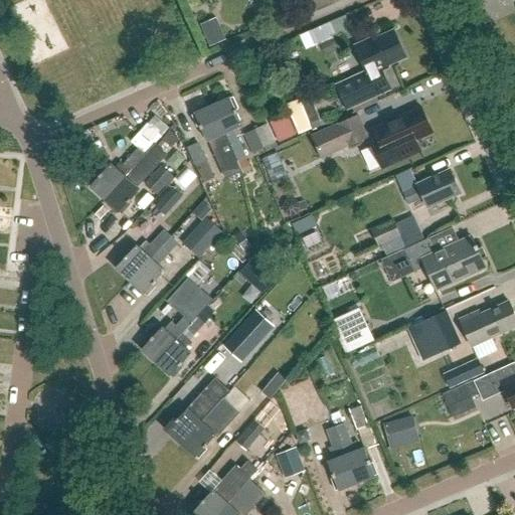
[(336,0),(311,0),(316,9),(336,0)]
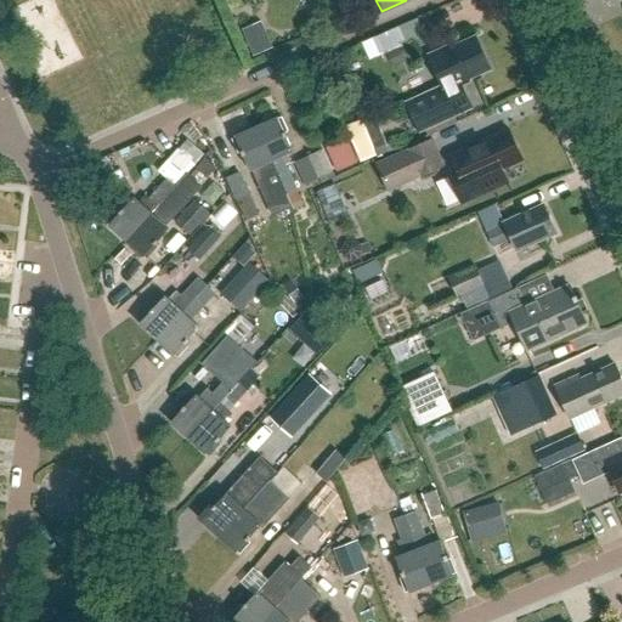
[(407,45),(400,27),(362,44),(366,51),(371,61),(407,45)]
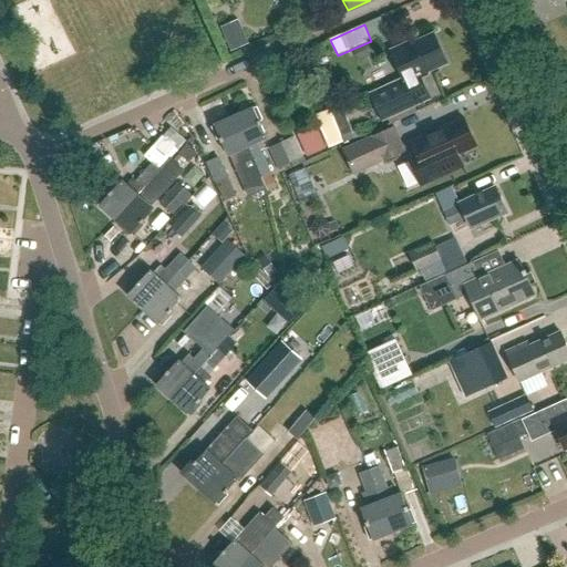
[(381,120),(429,99),(420,79),(429,75),(428,73),(446,64),(433,34),(414,43),(413,41),(390,51),(403,79),(370,94),(381,120)]
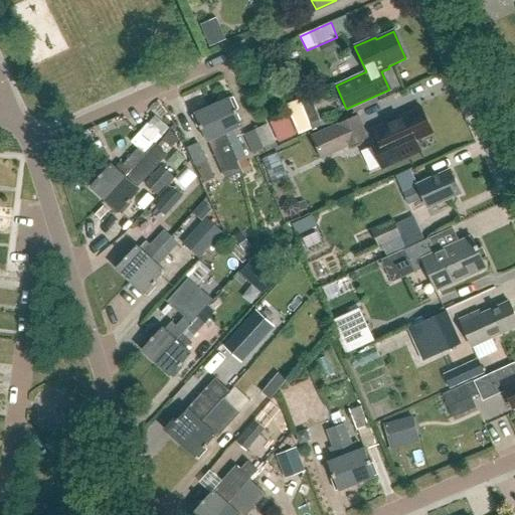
[(230,98),(212,106),(234,154),(237,161),(245,158),(242,150),(236,137),(240,135),(237,129),(242,126),(237,114),(238,114),(236,110),(238,109),(233,98),(230,100),(230,98)]
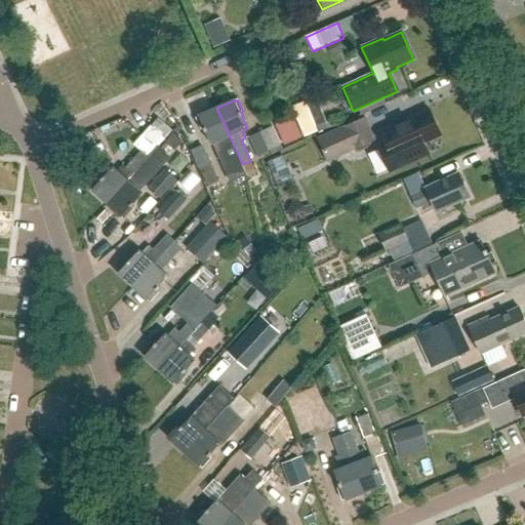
[(318,99),(307,105),(316,127),(327,123),(318,99)]
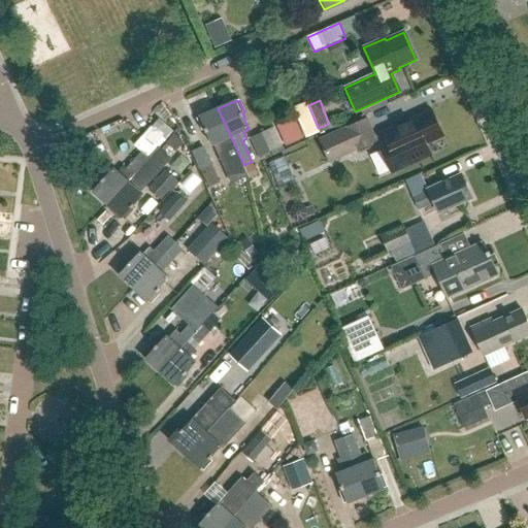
[(306,102),(294,108),(306,138),(319,132),(306,102)]
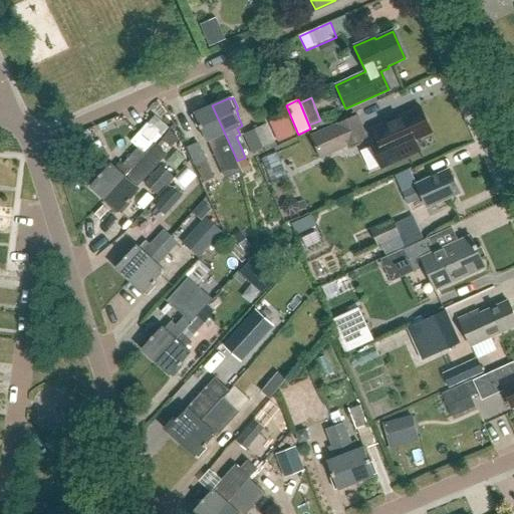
[(196,114),(193,115),(198,126),(200,125),(201,130),(202,130),(208,142),(210,141),(227,179),(241,173),(236,162),(237,161),(234,154),(212,105),(195,113),(196,114)]
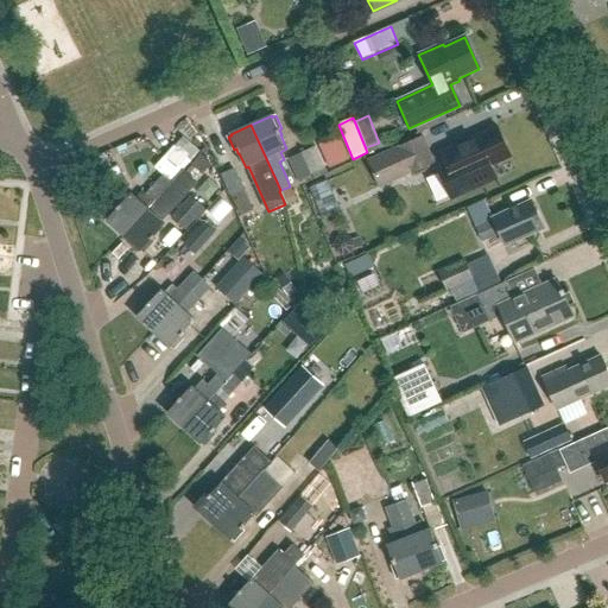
[(449,200),(495,179),(489,166),(510,158),(496,127),(438,152),(444,165),(436,169),(449,200)]
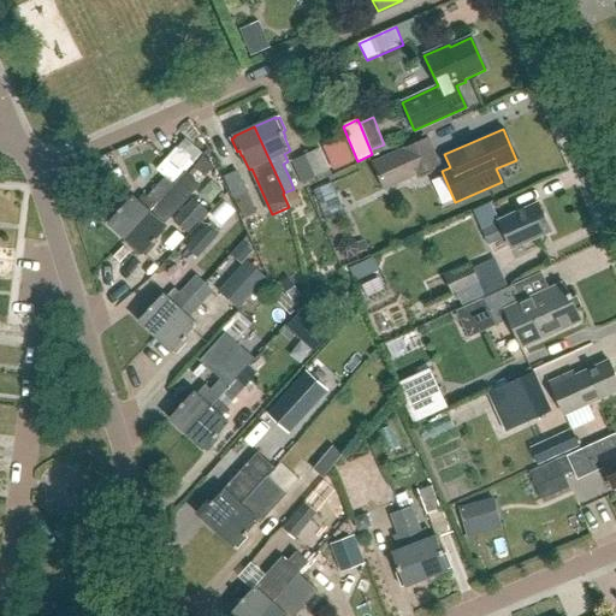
[(384,190),(440,165),(428,137),(372,163),(384,190)]
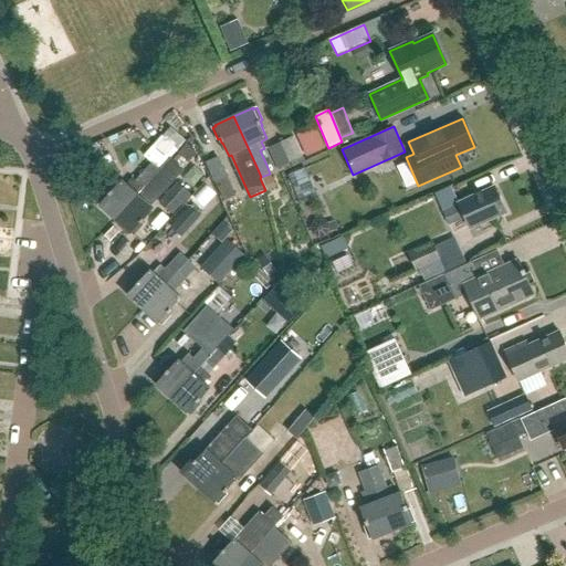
[(317,132),(300,140),(306,156),(325,147),(317,132)]
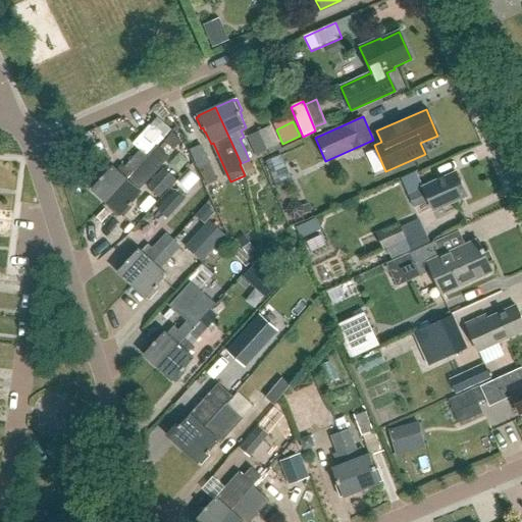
[(133,145),(141,152),(147,158),(157,147),(164,139),(149,125),(133,145)]
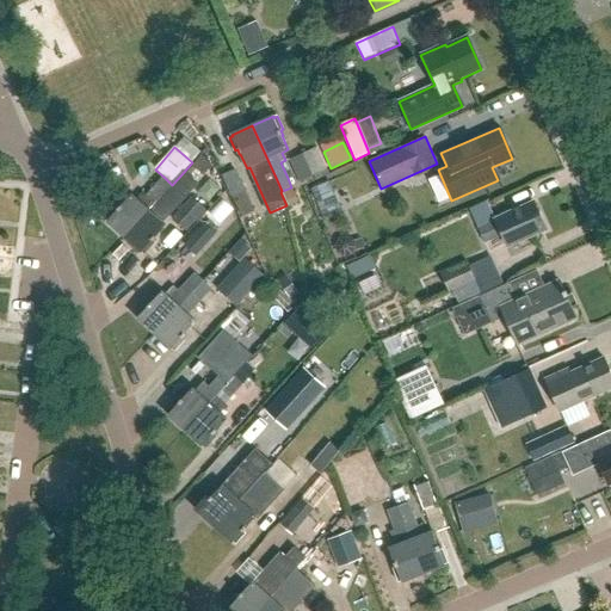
[(329,174),(318,148),(303,154),(315,180),(329,174)]
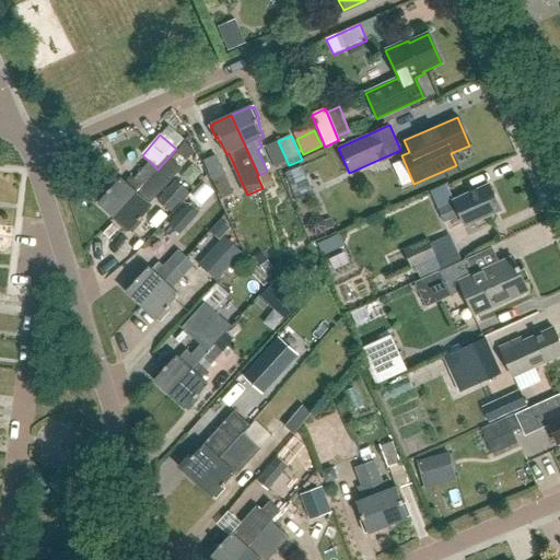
[(184,143),(177,152),(187,160),(195,151),(184,143)]
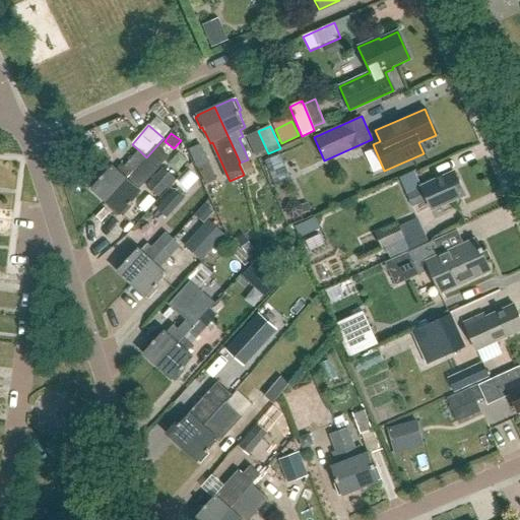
[(137,189),(167,156),(156,146),(146,157),(142,163),(106,202),(121,215),(121,214),(124,216),(132,207),(130,206),(133,203),(132,202),(141,192),(137,189)]
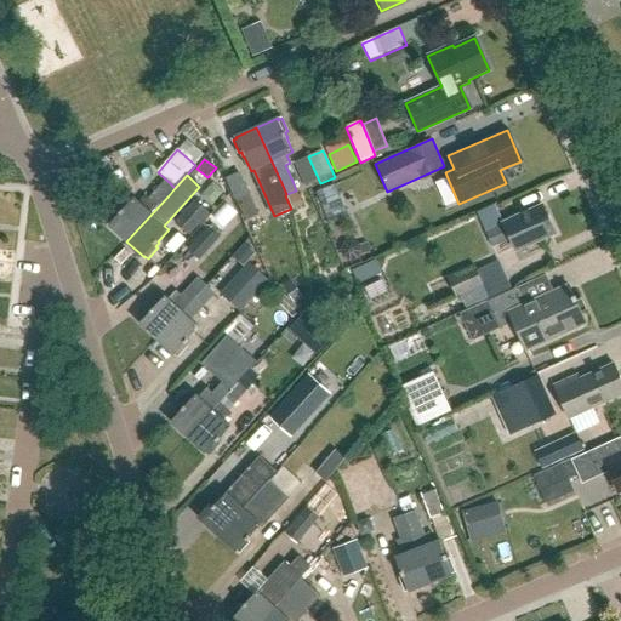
[(109,226),(126,241),(170,194),(175,188),(167,181),(161,187),(143,206),(135,199),(124,210),(123,210),(119,214),(118,211),(108,222),(110,224),(109,226)]
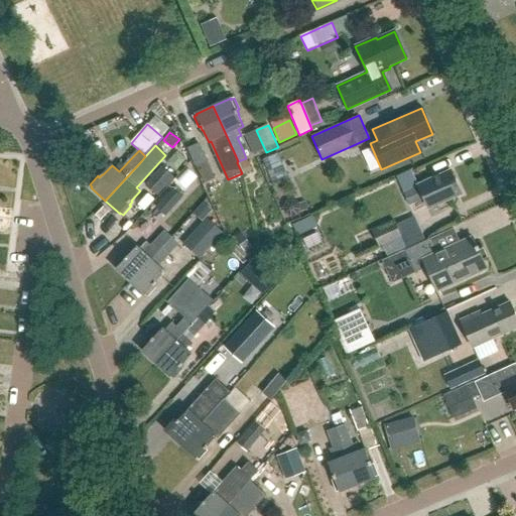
[(278,154),(263,160),(272,181),(287,175),(278,154)]
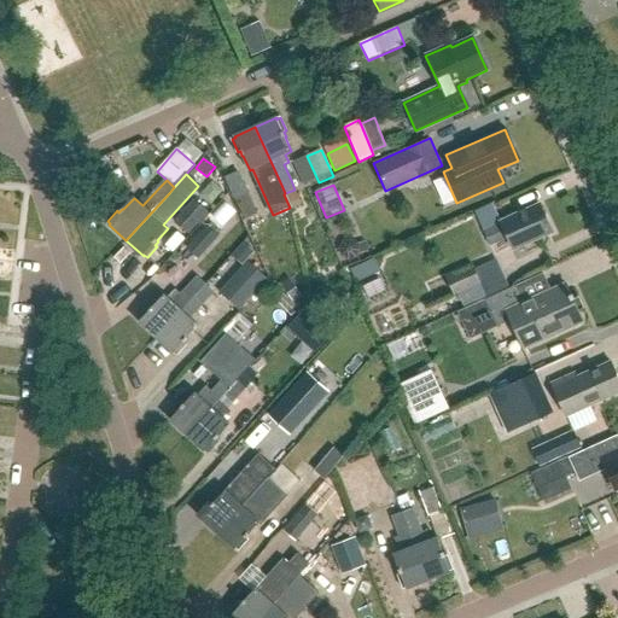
[(245,222),(260,216),(248,190),(233,196),(245,222)]
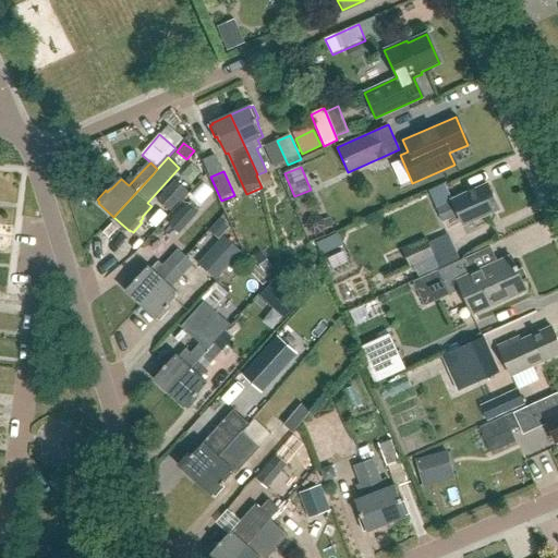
[(171,211),(189,192),(174,180),(157,198),(171,211)]
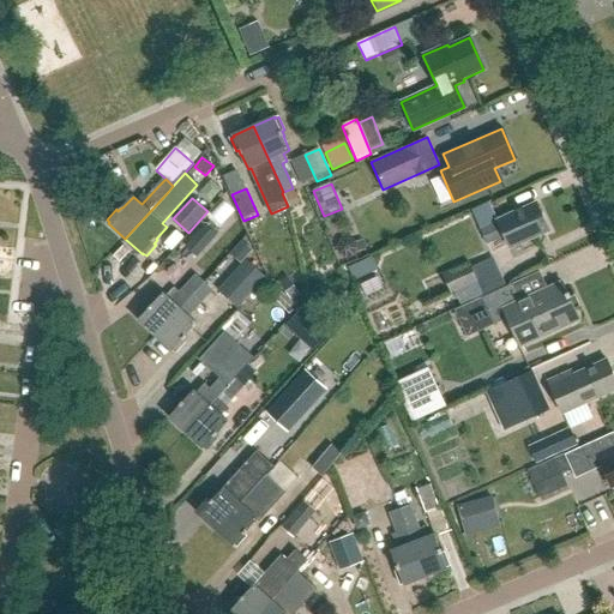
[(509,248),(547,232),(535,203),(497,221),(497,222),(480,229),(486,244),(504,235),(509,248)]
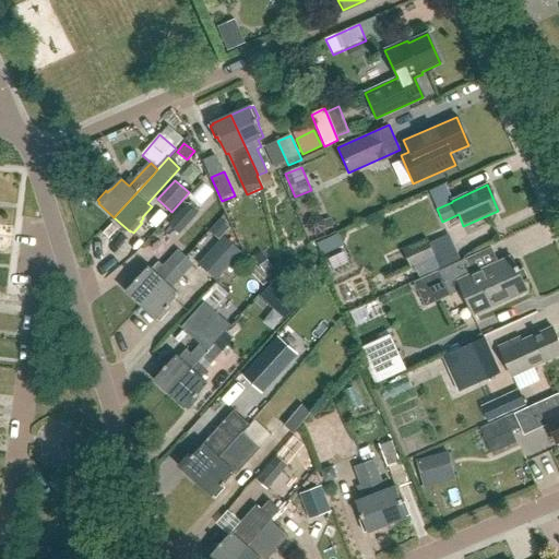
[(179,234),(198,214),(187,204),(168,224),(179,234)]
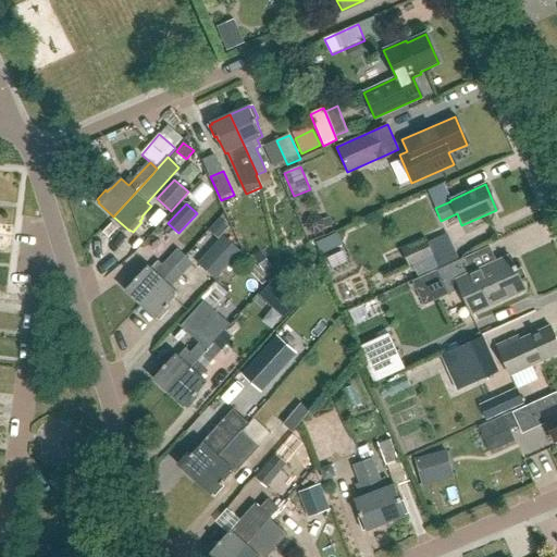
[(218,220),(210,229),(218,236),(226,226),(218,220)]
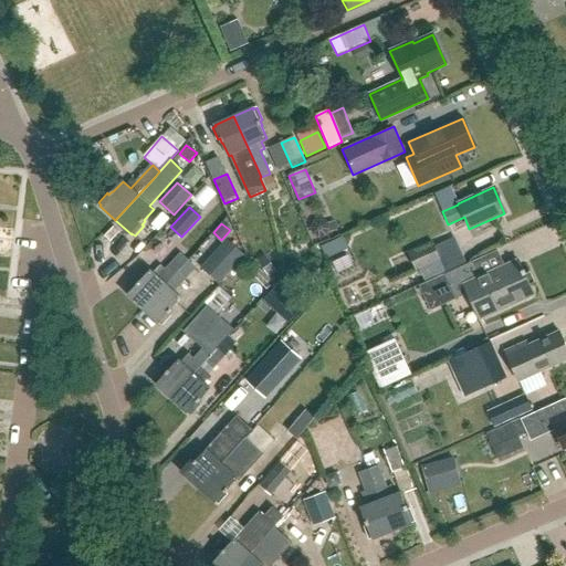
[(219,284),(245,255),(228,239),(201,268),(219,284)]
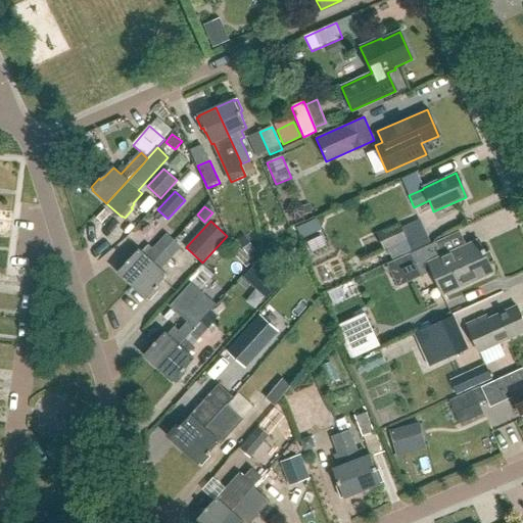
[(304,225),(297,228),(301,236),(308,233),(304,225)]
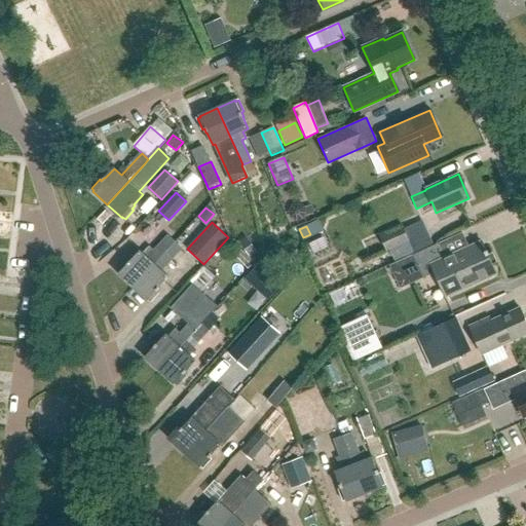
[(409,241),(402,227),(380,236),(387,252),(409,241)]
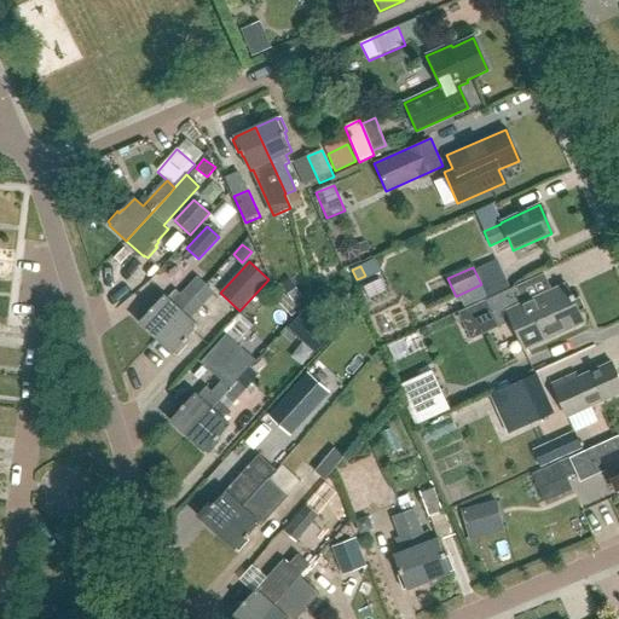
[(142,322),(140,323),(157,339),(200,291),(206,285),(198,278),(181,295),(175,290),(168,299),(166,296),(155,308),(154,307),(150,311),(149,308),(138,319),(142,322)]
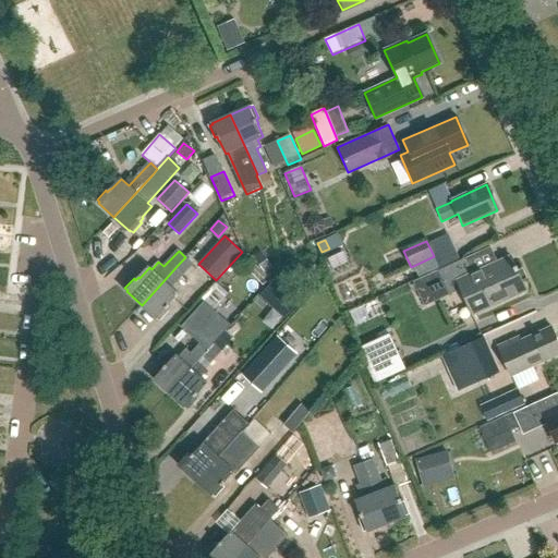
[(525,290),(510,256),(472,273),(465,258),(413,281),(414,284),(412,287),(414,291),(417,290),(424,304),(461,289),(472,314),(525,290)]
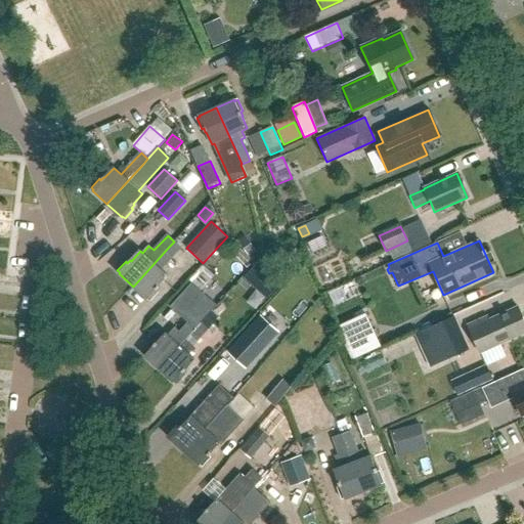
[(174,242),(169,247),(133,287),(147,300),(148,299),(150,301),(159,292),(158,291),(160,288),(159,287),(168,276),(161,270),(181,249),(174,242)]
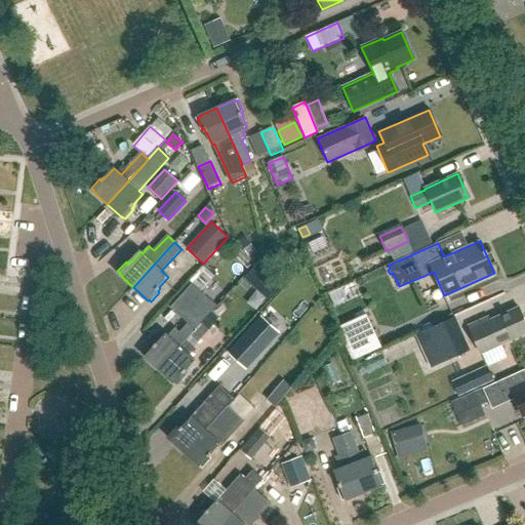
[(243,278),(254,288),(266,276),(254,266),(243,278)]
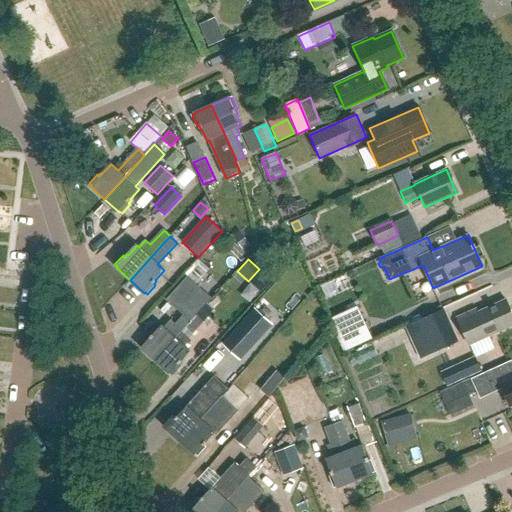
[(142,347),(142,348),(156,361),(191,322),(212,298),(188,276),(167,300),(184,315),(176,324),(171,320),(164,328),(162,326),(153,336),(152,335),(150,338),(148,337),(140,345),(142,347)]
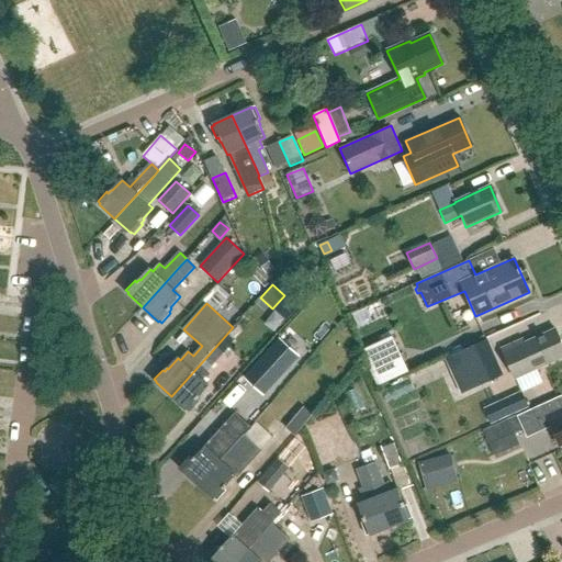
[(561,355),(561,346),(554,329),(523,343),(520,339),(501,348),(514,378),(561,355)]
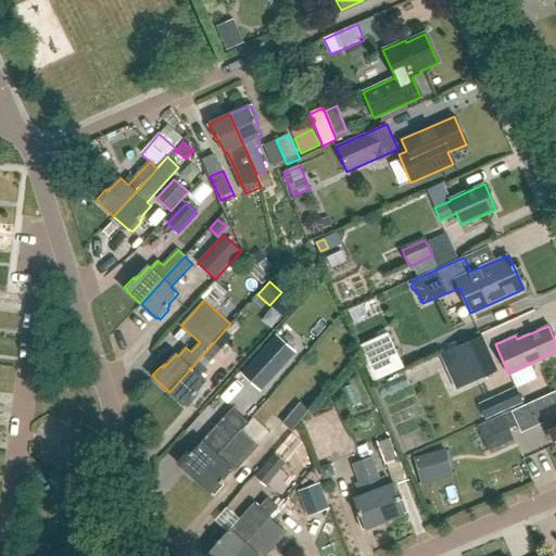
[(366,369),(373,382),(405,367),(389,332),(356,348),(366,369)]
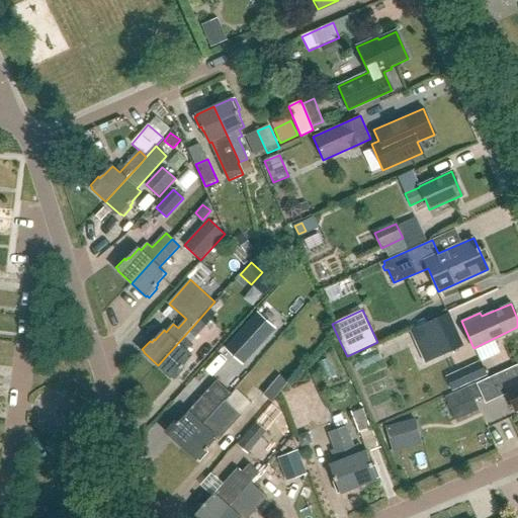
[(257,312),(225,348),(243,364),(275,329),(257,312)]
